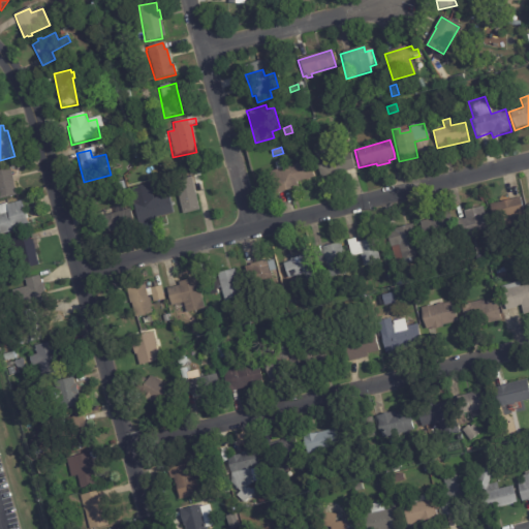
[(353,170),(319,180),(314,161),(349,152),(353,170)]
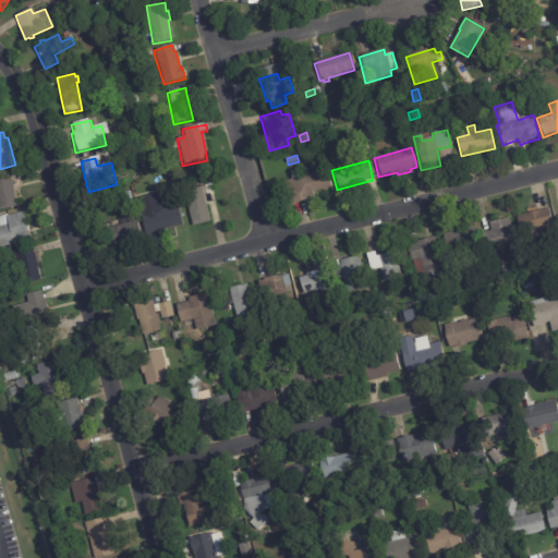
[(14,172),(24,203),(5,208),(0,186),(0,173),(14,170),(14,172)]
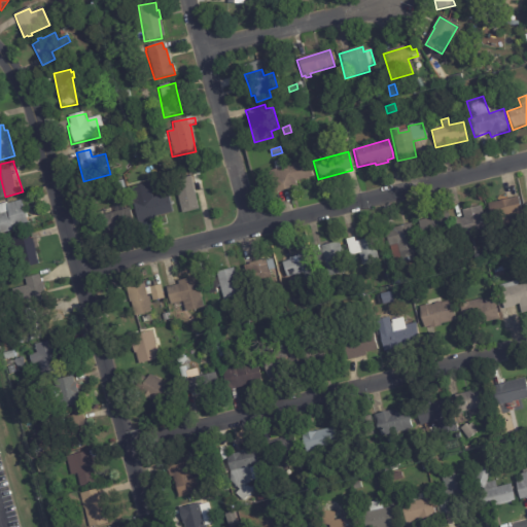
[(292,189),(273,196),(267,173),(275,171),(273,164),(279,162),(281,169),(306,162),(311,178),(294,183),(296,188),(292,189)]
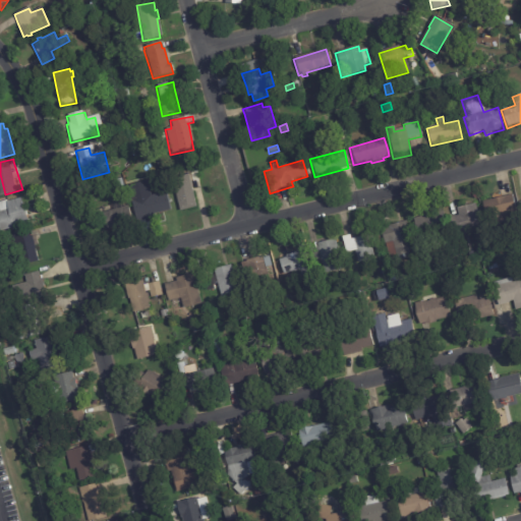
[(199,182),(192,184),(198,207),(181,212),(173,179),(179,177),(179,176),(183,174),(184,176),(190,174),(189,172),(196,170),(199,182)]
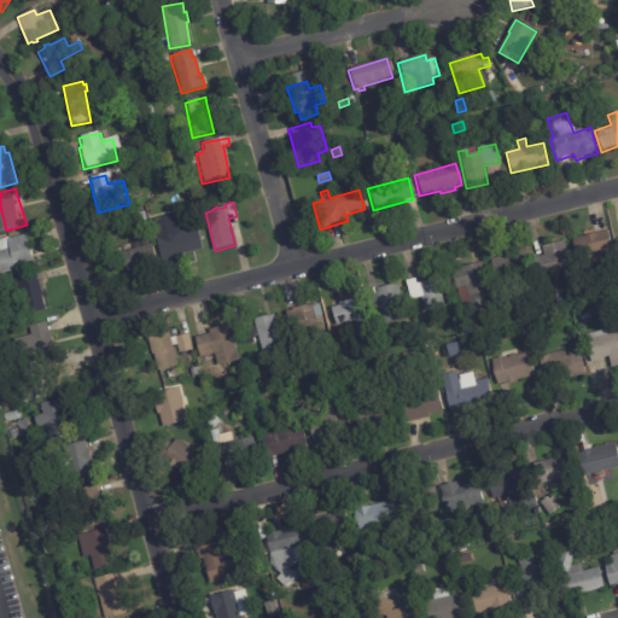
[(173,260),(168,261),(168,263),(159,266),(153,240),(157,240),(156,232),(169,228),(172,235),(196,229),(200,250),(181,255),(182,257),(173,260)]
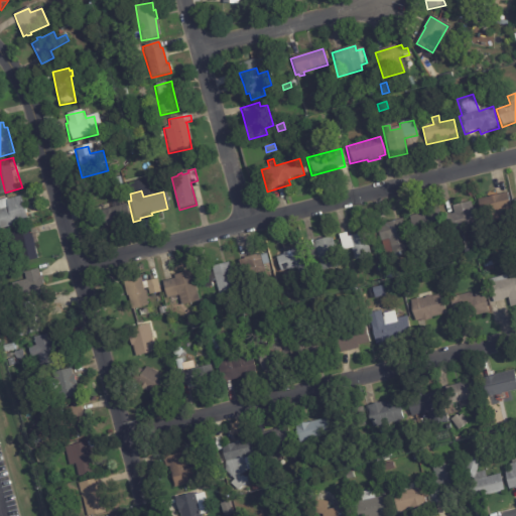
[(495,195),(507,191),(513,216),(484,223),(478,200),(495,195)]
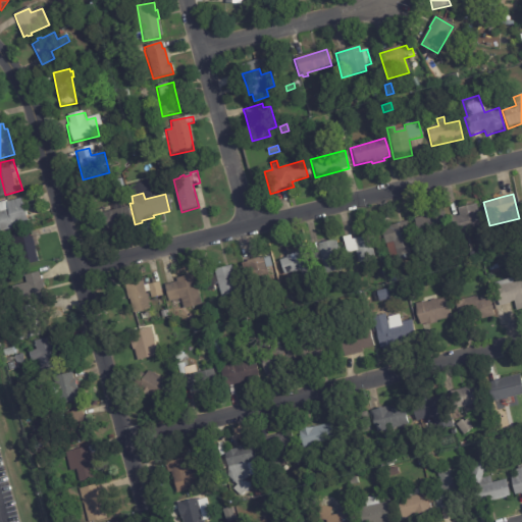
[(29,205),(34,221),(22,225),(21,224),(5,229),(0,215),(0,202),(10,199),(11,201),(24,196),(29,205)]
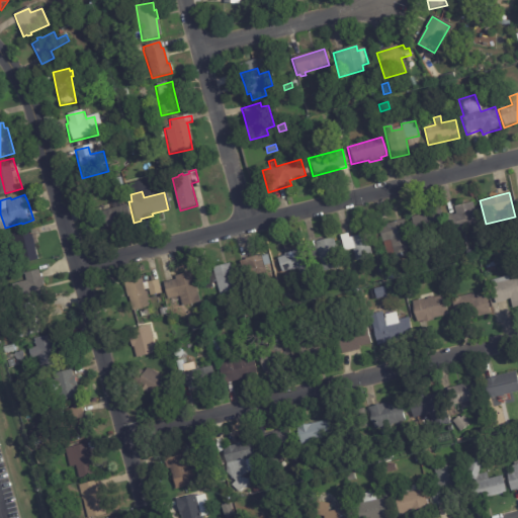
[(447,216),(455,213),(453,206),(471,202),(478,230),(459,234),(458,230),(448,233),(444,217),(447,216)]
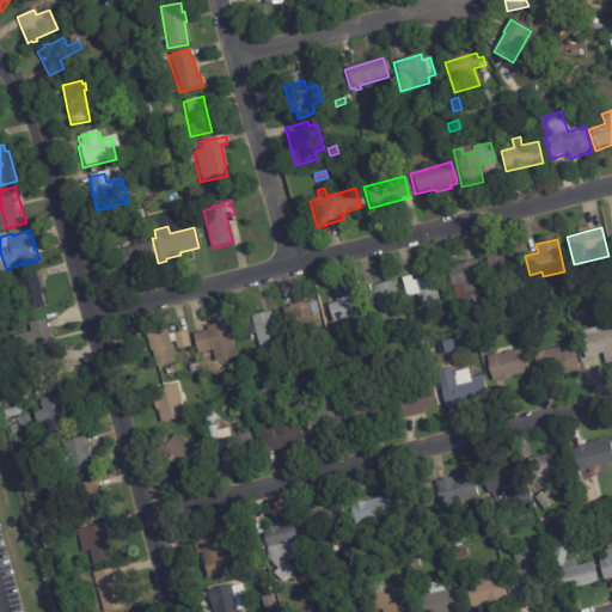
[(123,271),(118,252),(148,244),(154,263),(123,271)]
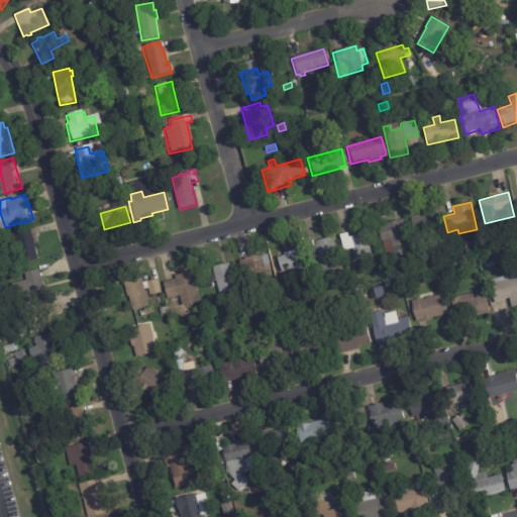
[(407,216),(436,209),(442,229),(413,236),(407,216)]
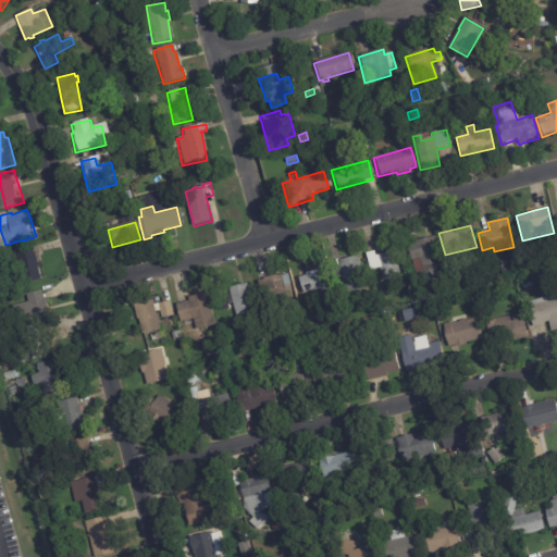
[(422,274),(418,258),(409,260),(406,245),(415,243),(413,240),(433,236),(441,270),(422,274)]
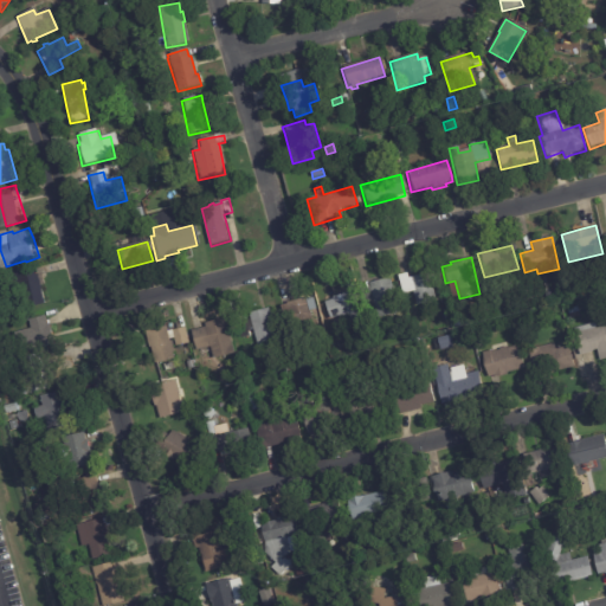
[(43,274),(50,301),(32,305),(25,277),(43,272),(43,274)]
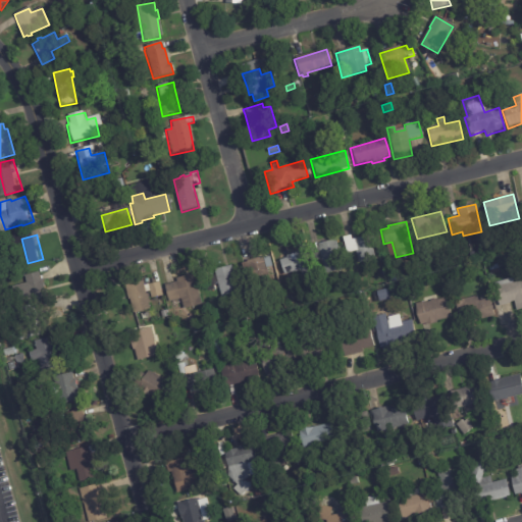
[(342,237),(349,235),(350,240),(368,235),(374,258),(357,263),(355,255),(347,257),(342,237)]
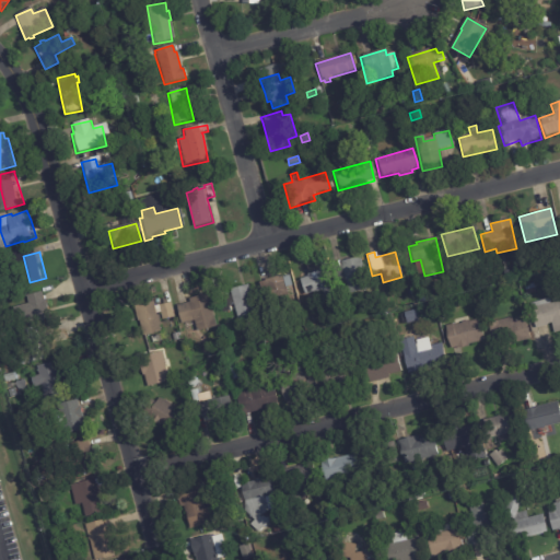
[(335,272),(342,271),(339,261),(359,256),(366,288),(348,293),(345,283),(337,286),(334,273),(335,272)]
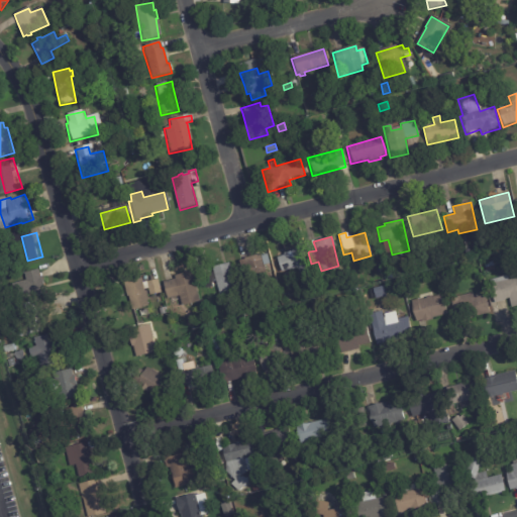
[(280,256),(283,255),(283,253),(300,247),(311,278),(293,284),(288,269),(280,272),(276,259),(280,256)]
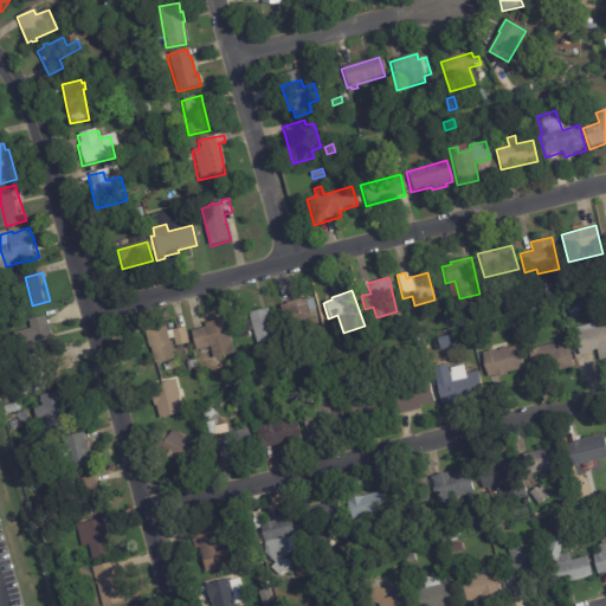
[(287,308),(285,302),(303,298),(304,300),(313,298),(315,310),(308,313),(311,328),(292,333),(287,308)]
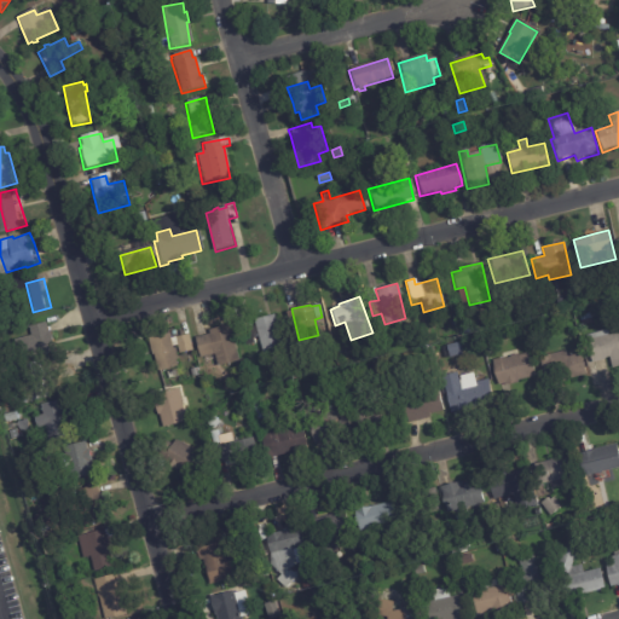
[(589,313),(591,323),(580,327),(578,316),(589,313)]
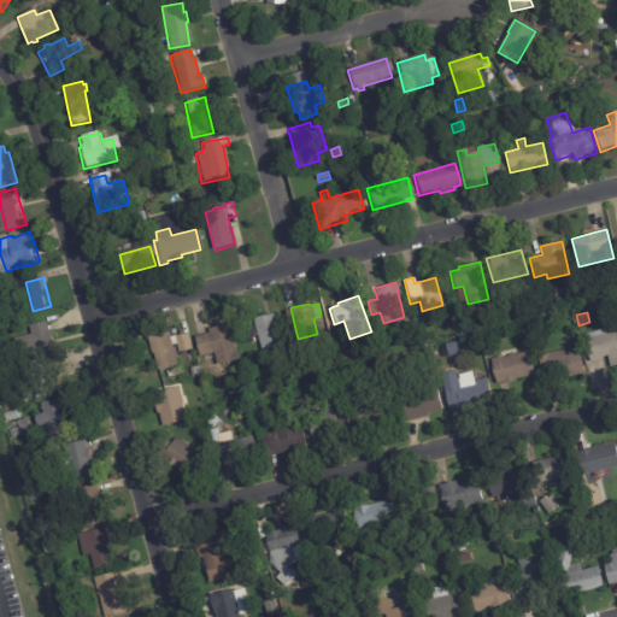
[(240,328),(253,325),(252,318),(271,313),(280,350),(260,354),(257,341),(244,345),(240,328)]
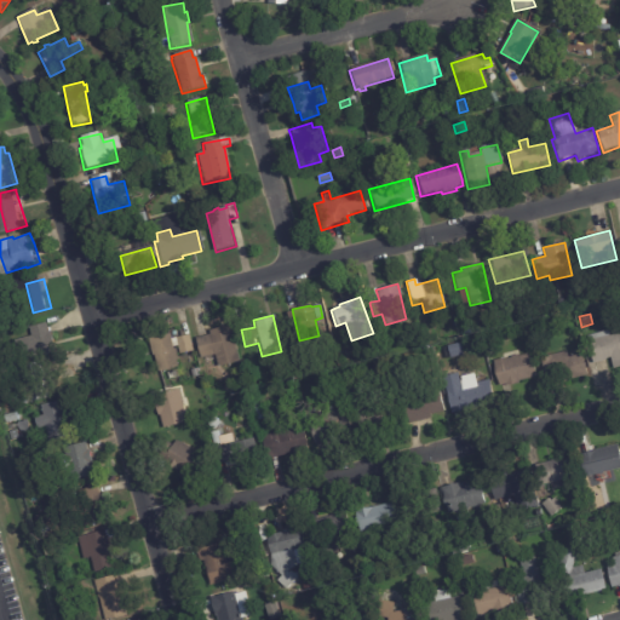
[(51,325),(55,340),(42,343),(44,351),(11,360),(7,343),(38,334),(34,325),(50,320),(51,325)]
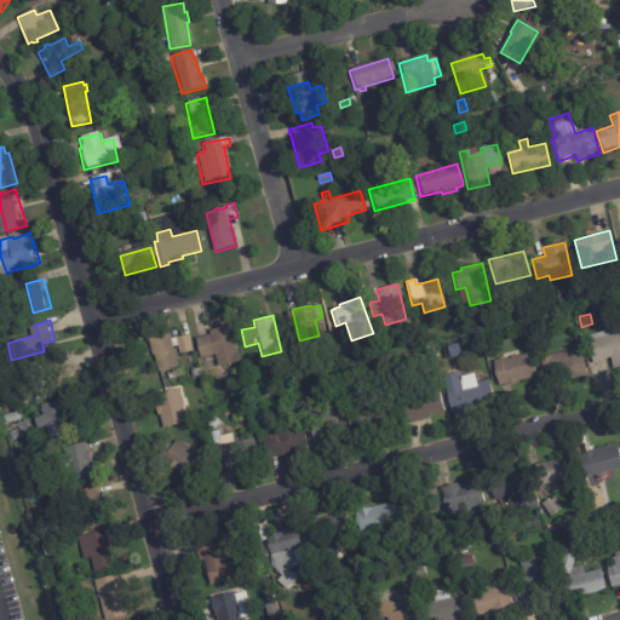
[(197,338),(210,336),(208,329),(230,326),(239,361),(217,366),(214,355),(202,357),(197,338)]
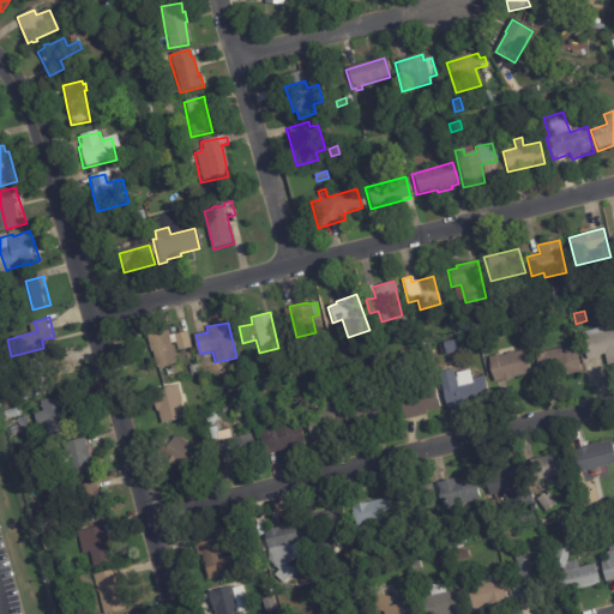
[(600,356),(587,360),(579,332),(602,327),(602,332),(613,329),(613,363),(606,366),(603,356),(600,356)]
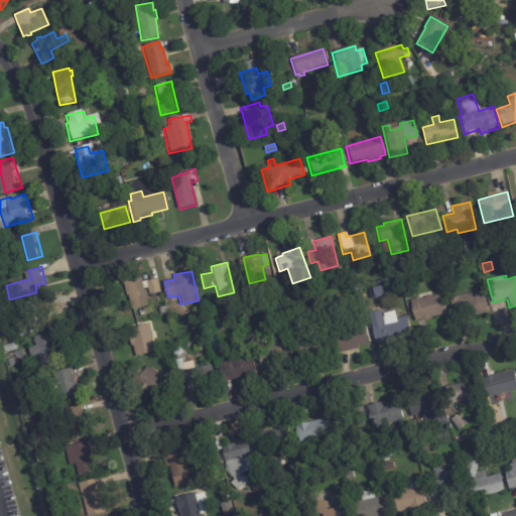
[(150,280),(157,278),(160,290),(151,293),(149,286),(142,288),(143,290),(144,290),(146,296),(144,296),(147,304),(130,309),(122,281),(139,276),(141,283),(150,280)]
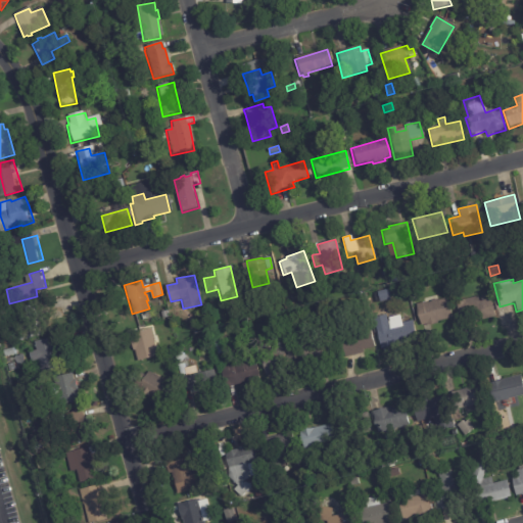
[(490,300),(493,318),(460,324),(456,302),(462,301),(462,299),(477,297),(478,301),(490,299),(490,300)]
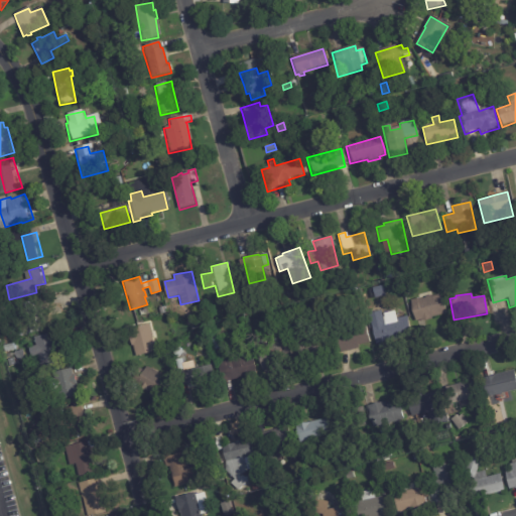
[(424,317),(413,320),(409,300),(417,298),(417,299),(424,298),(424,296),(430,295),(430,296),(440,294),(444,313),(424,317)]
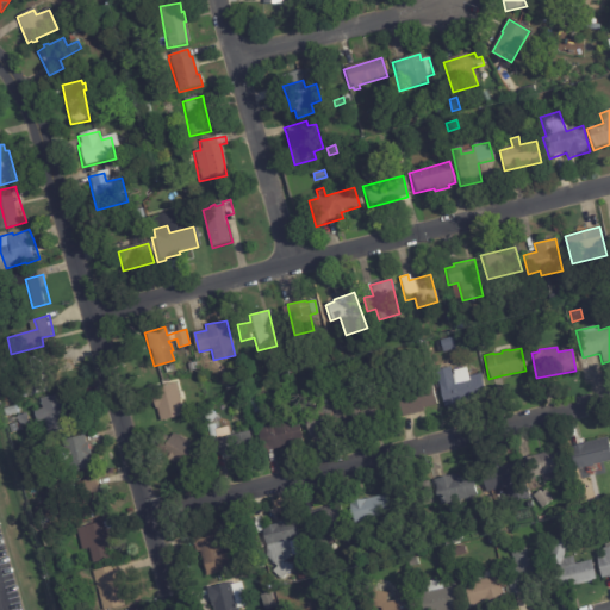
[(48,355),(57,388),(23,397),(13,366),(22,363),(20,359),(47,352),(48,355)]
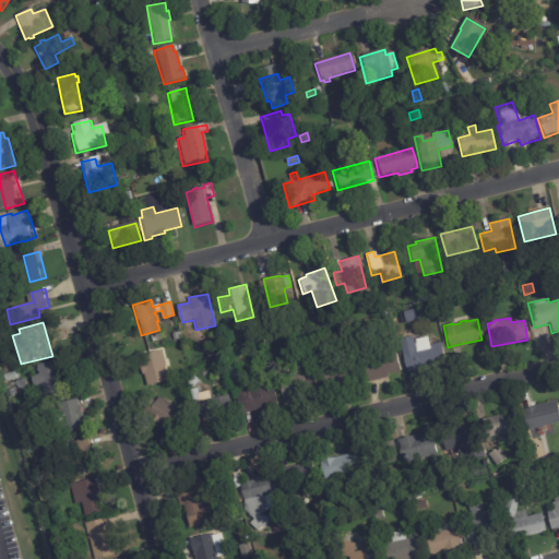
[(433,367),(408,372),(404,352),(414,349),(412,342),(428,337),(429,344),(440,342),(445,364),(433,367)]
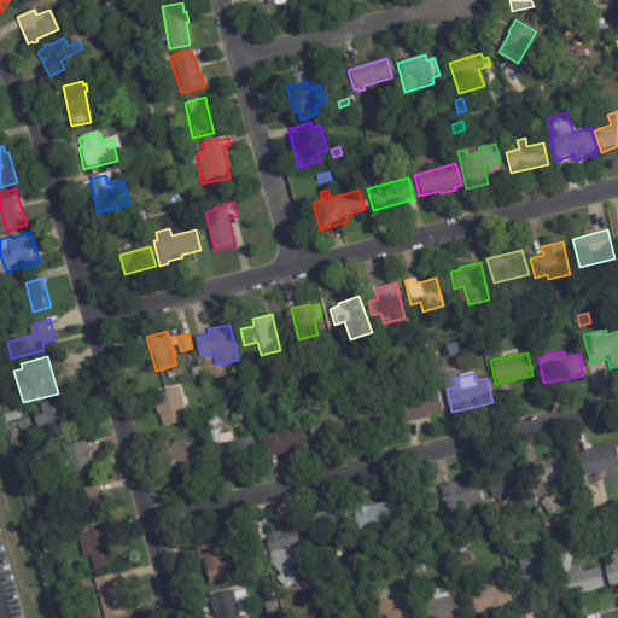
[(178,389),(185,421),(161,426),(158,414),(156,414),(151,397),(153,396),(153,392),(178,388),(178,389)]
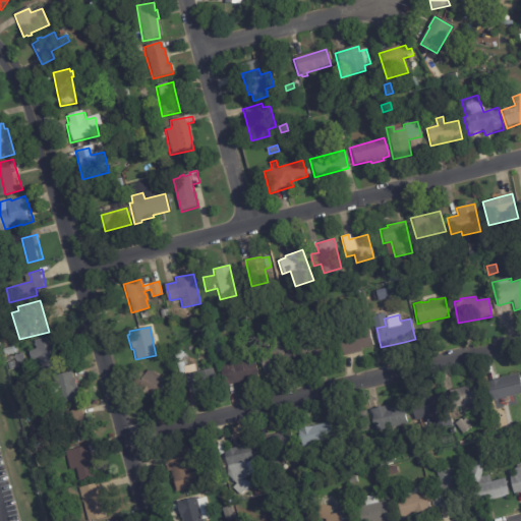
[(361,352),(343,357),(338,337),(368,328),(373,345),(361,349),(362,351),(361,352)]
